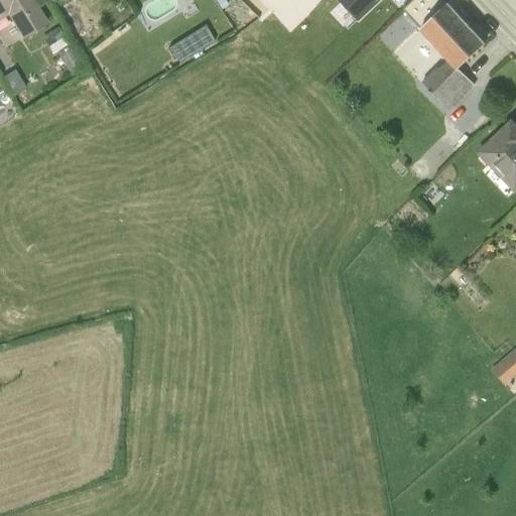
[(0,0),(0,18),(2,17),(5,15),(20,38),(44,24),(29,0),(0,0)]
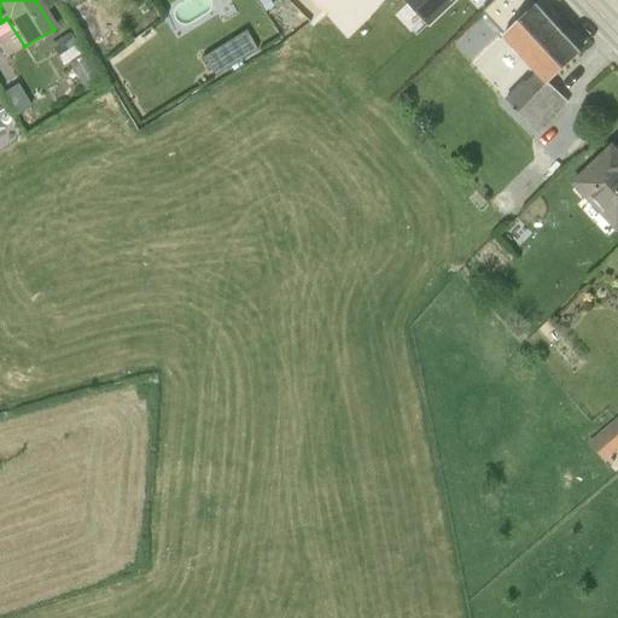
[(407,0),(430,24),(454,0),(407,0)]
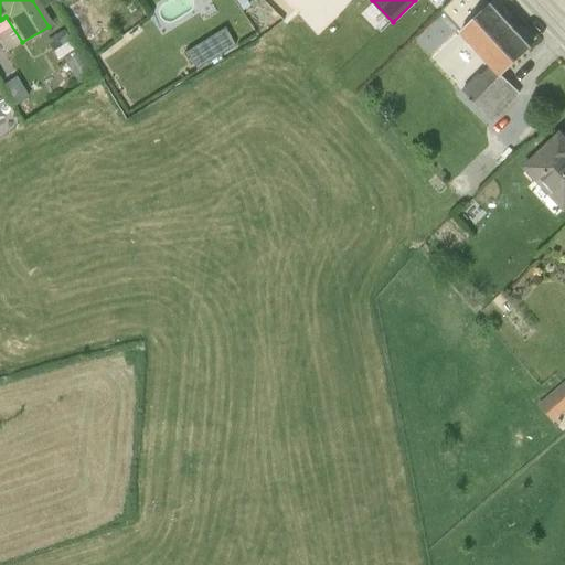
[(459,0),(476,18),(490,3),(487,0),(459,0)]
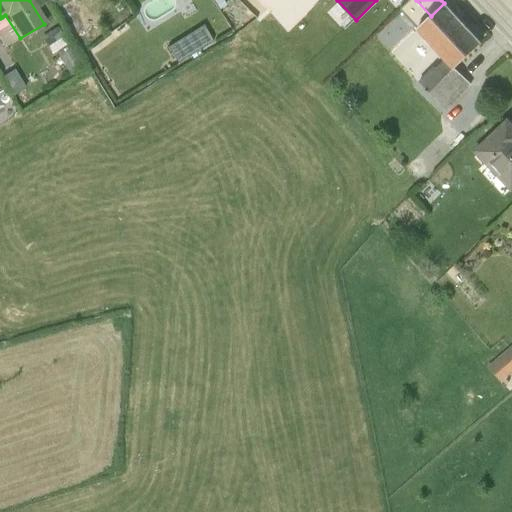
[(444,3),(431,16),(416,29),(444,60),(436,67),(434,66),(419,82),(447,110),(472,84),(455,67),(481,44),(444,3)]
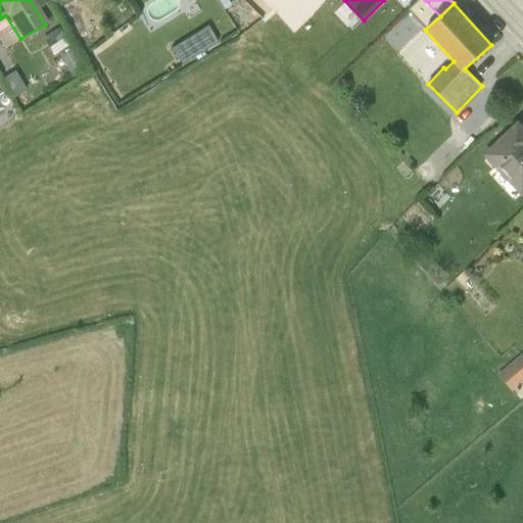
[(205,26),(170,48),(179,64),(215,42),(205,26)]
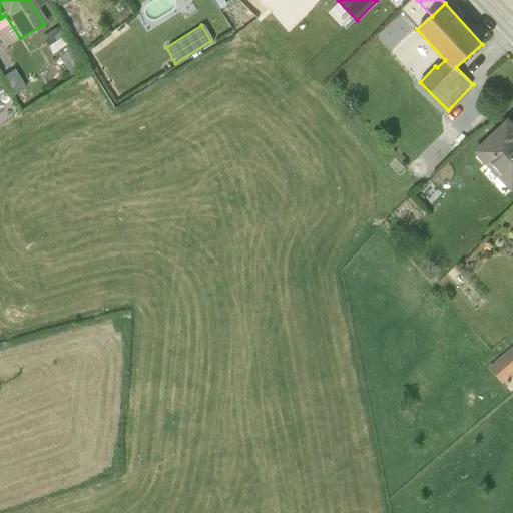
[(55,27),(39,37),(50,56),(54,53),(68,75),(81,67),(67,44),(66,44),(55,27)]
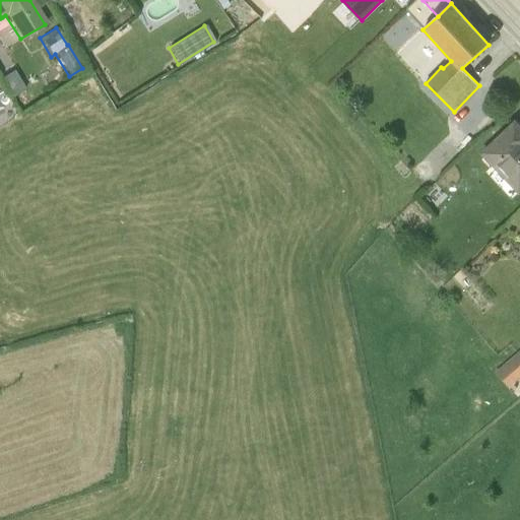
[(12,70),(0,77),(11,95),(23,88),(12,70)]
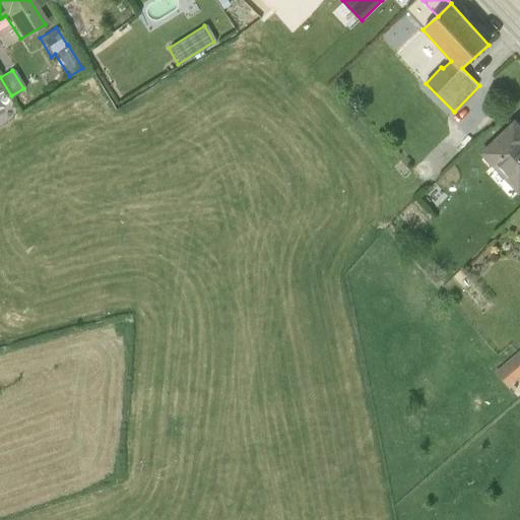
[(519,125),(516,122),(482,154),(508,182),(502,187),(513,198),(519,191),(519,125)]
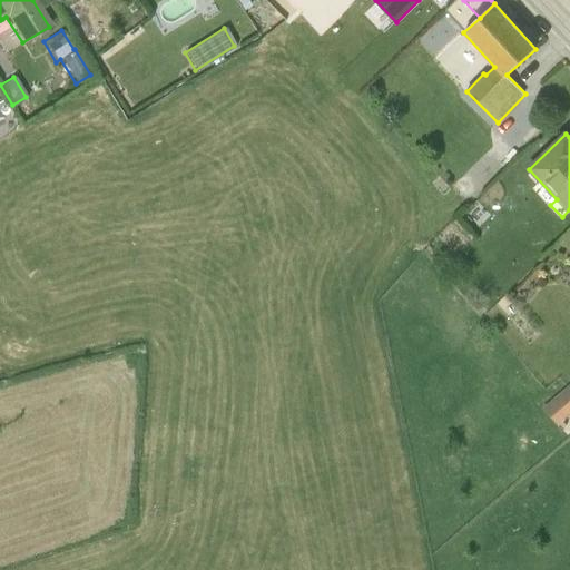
[(569,383),(543,408),(559,424),(569,415),(569,383)]
